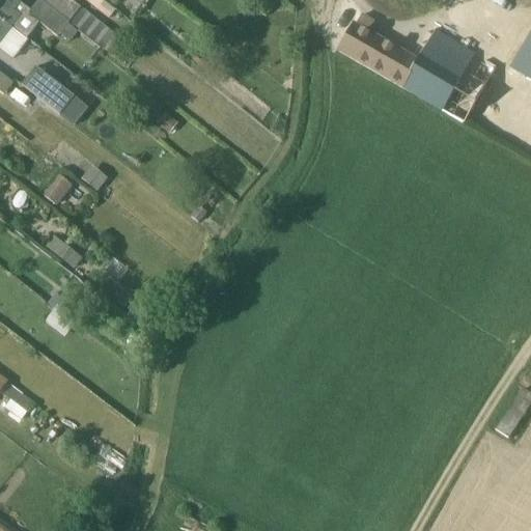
[(0,0),(0,18),(5,23),(11,27),(21,17),(15,11),(21,3),(17,0),(0,0)]
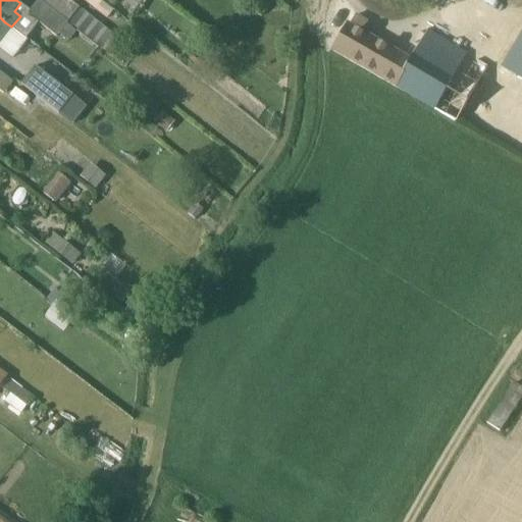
[(67,22),(39,0),(28,14),(56,37),(66,23),(67,22)]
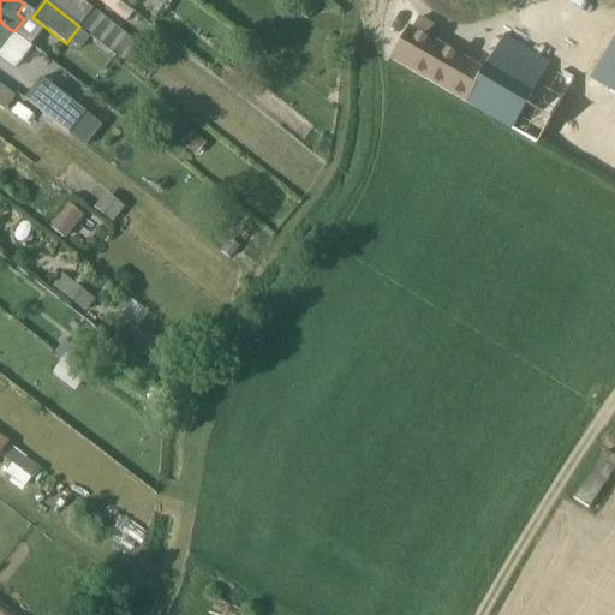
[(93,9),(82,0),(46,0),(79,27),(93,9)]
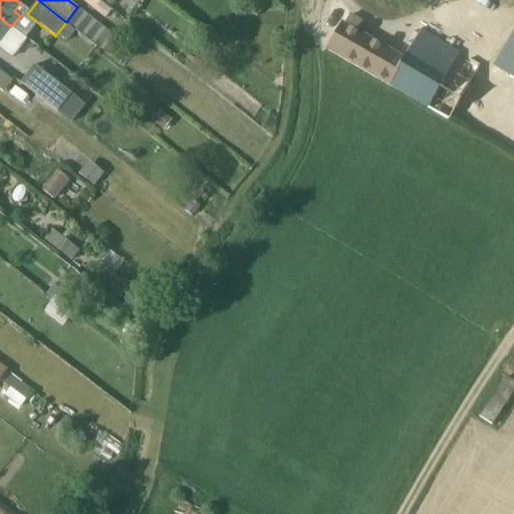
[(112,10),(98,0),(81,0),(105,19),(112,10)]
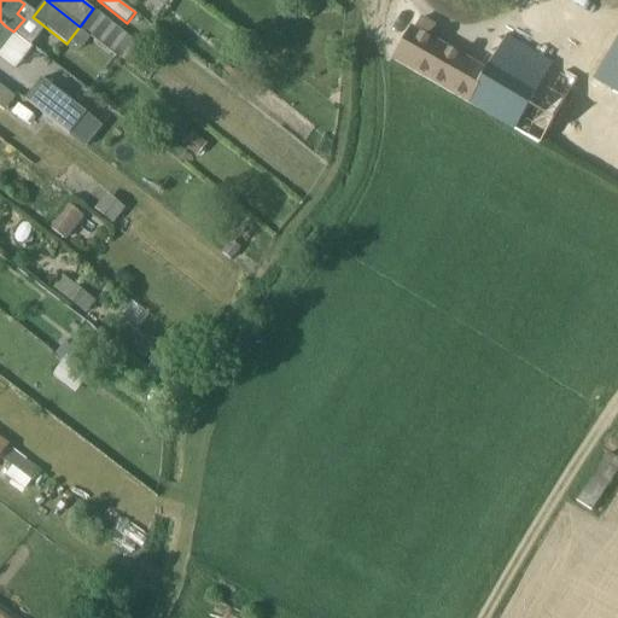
[(80,27),(79,28),(92,38),(134,70),(149,52),(93,9),(80,27)]
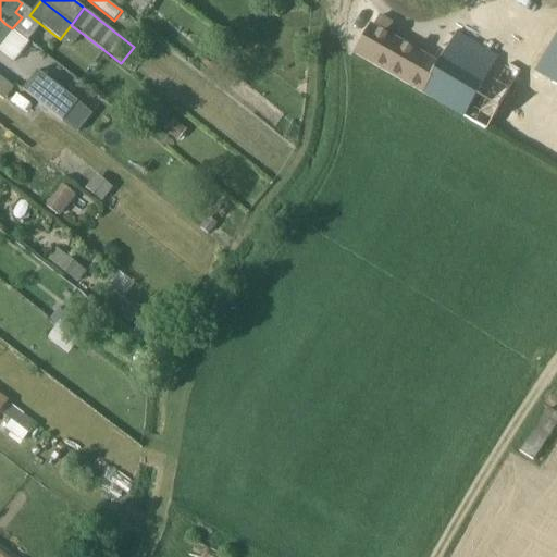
[(12,28),(5,24),(0,19),(0,46),(13,29),(12,28)]
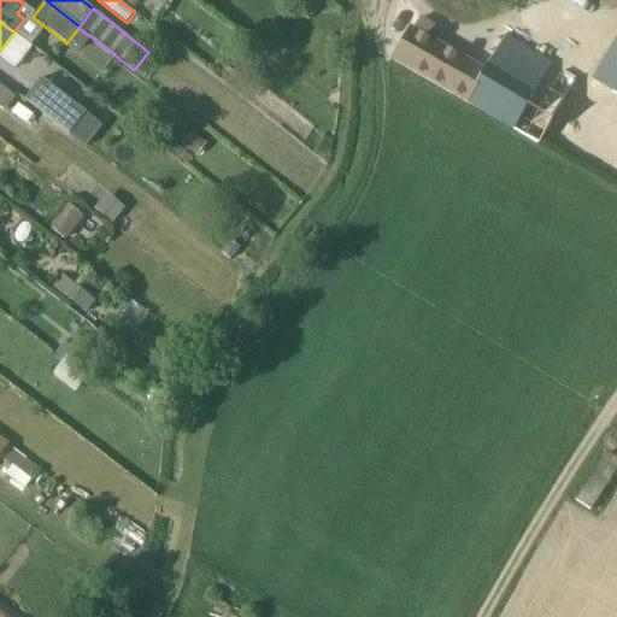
[(487,71),(415,29),(410,27),(391,60),(536,145),(576,80),(551,64),(551,63),(528,50),(528,48),(509,36),(487,71)]
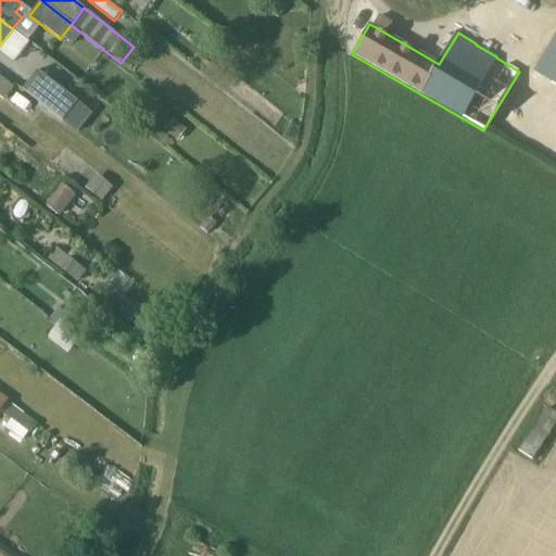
[(214,72),(217,67),(206,59),(202,63),(214,72)]
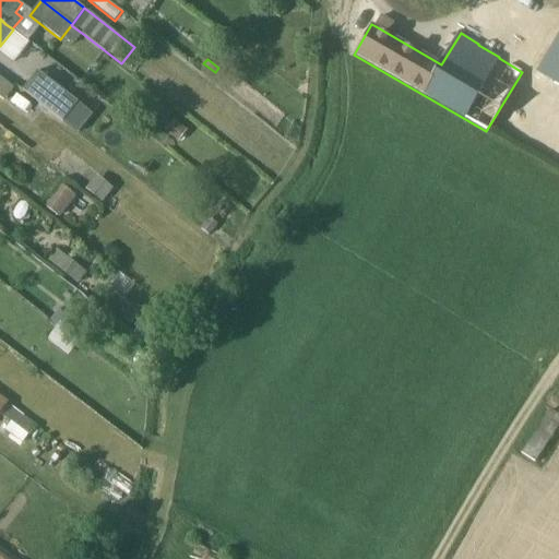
[(75,133),(92,114),(38,71),(23,91),(75,133)]
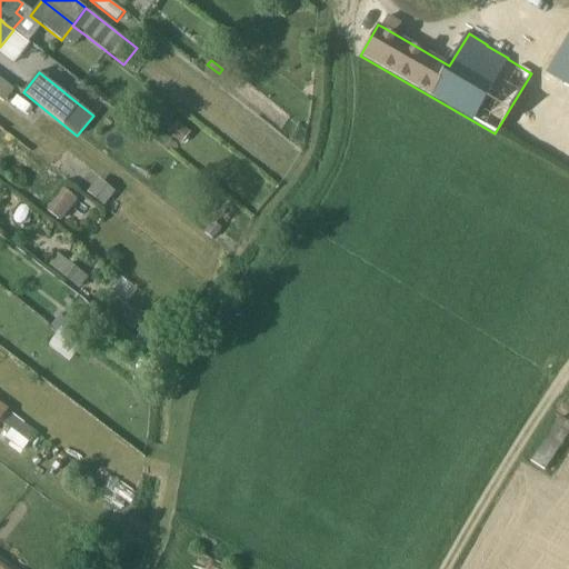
[(0,98),(5,102),(15,89),(0,77),(0,98)]
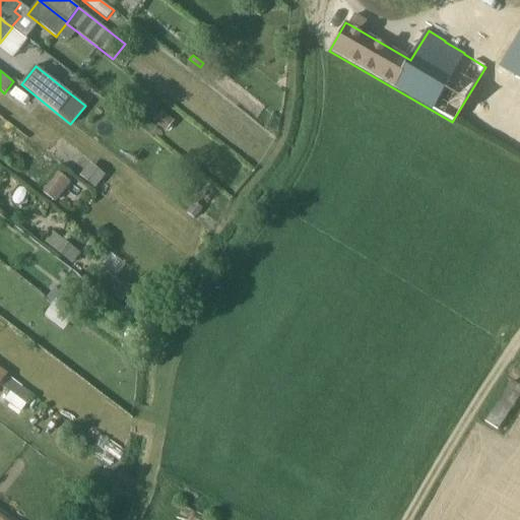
[(161,112),(153,122),(166,132),(174,122),(161,112)]
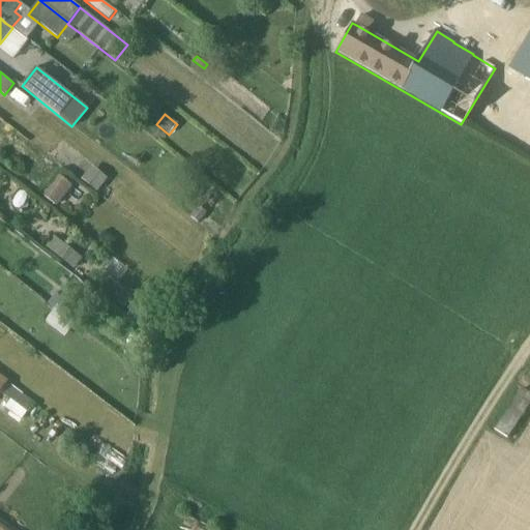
[(82,180),(96,192),(107,179),(92,167),(82,180)]
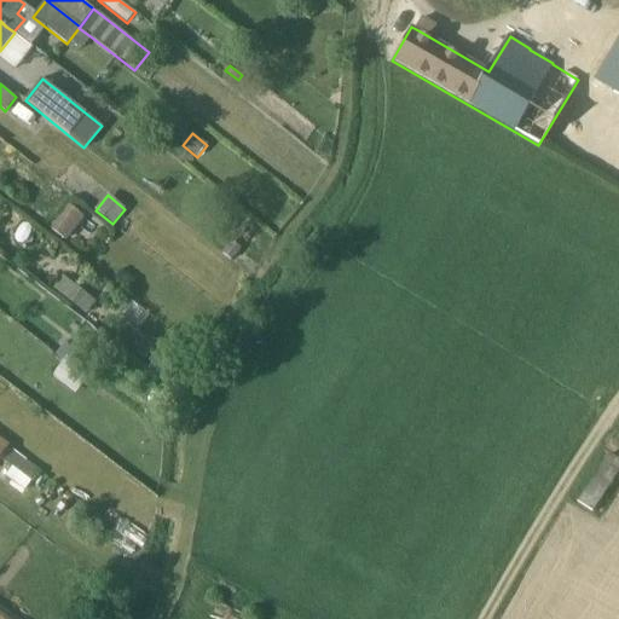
[(52,231),(65,241),(84,218),(70,207),(52,231)]
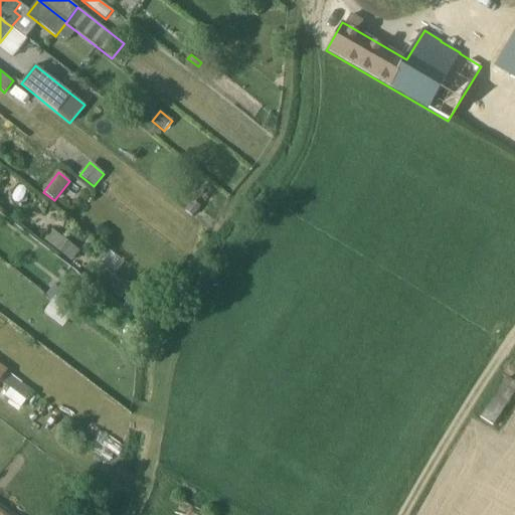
[(200,207),(193,201),(185,210),(192,216),(200,207)]
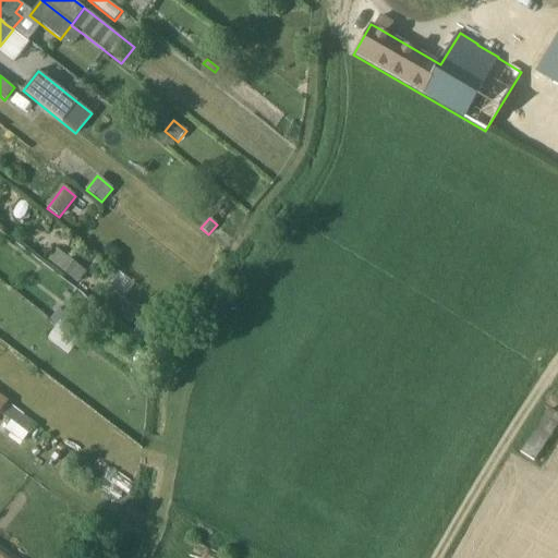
[(70,277),(79,266),(68,257),(58,268),(70,277)]
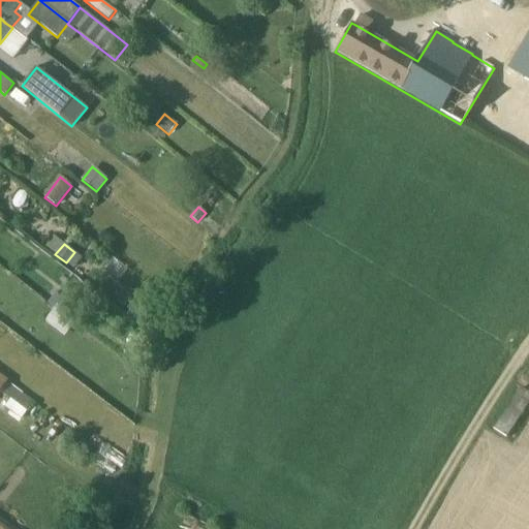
[(63,299),(55,309),(71,321),(80,312),(63,299)]
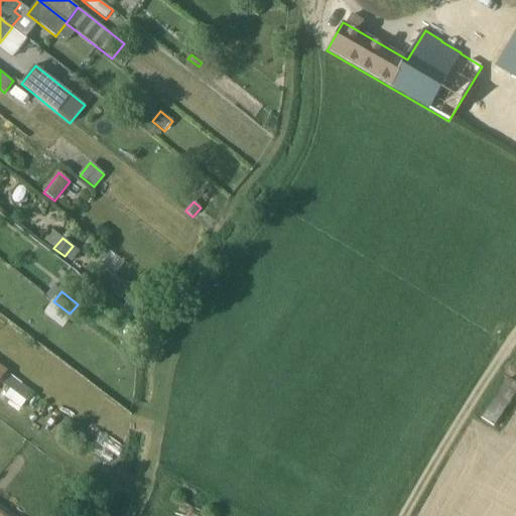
[(72,314),(70,313),(53,301),(43,313),(61,328),(72,314)]
